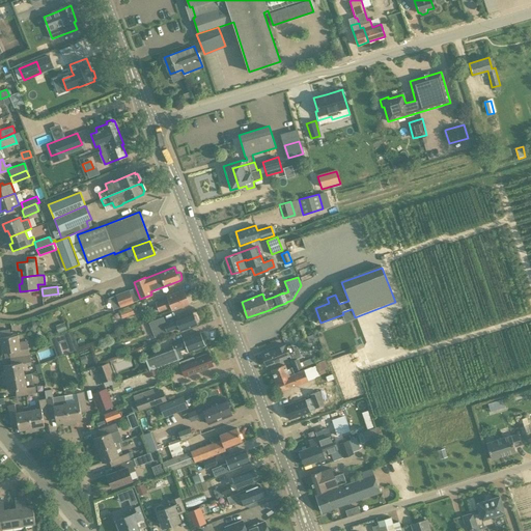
[(120,307),(133,302),(128,290),(115,295),(120,307)]
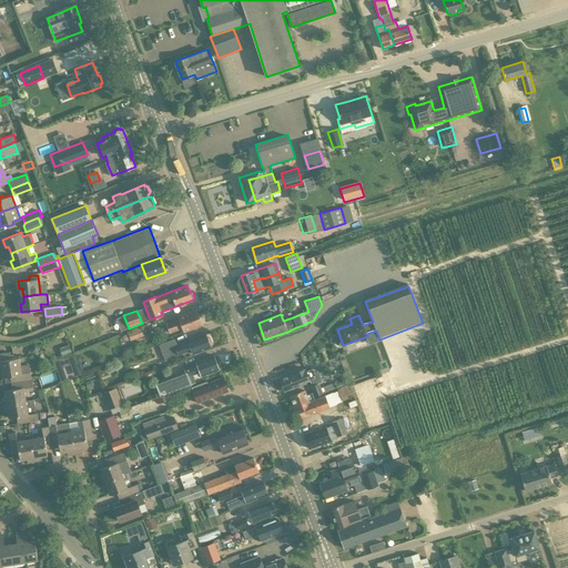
[(184,332),(202,325),(196,311),(179,317),(180,320),(166,324),(170,332),(183,327),(184,332)]
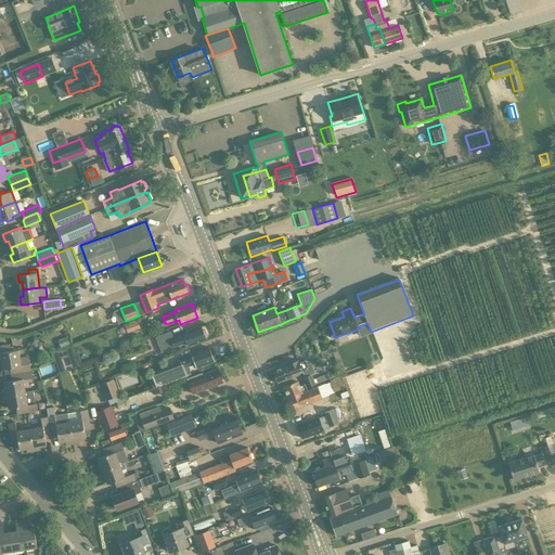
[(128,333),(141,327),(138,321),(126,325),(128,333)]
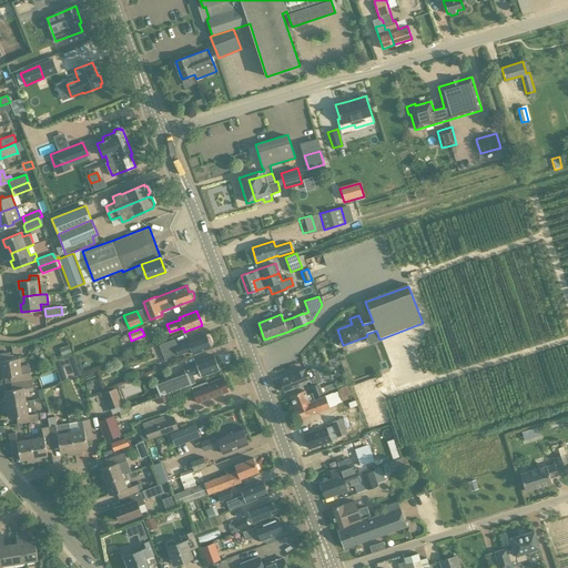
[(193,354),(211,347),(210,346),(212,342),(210,337),(206,335),(205,333),(188,341),(189,342),(176,346),(173,340),(160,345),(165,361),(191,350),(193,354)]
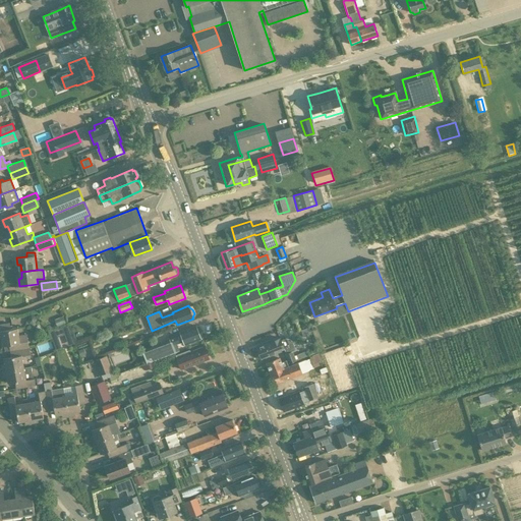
[(37,319),(35,315),(32,314),(29,316),(27,321),(30,324),(33,325),(36,323),(37,319)]
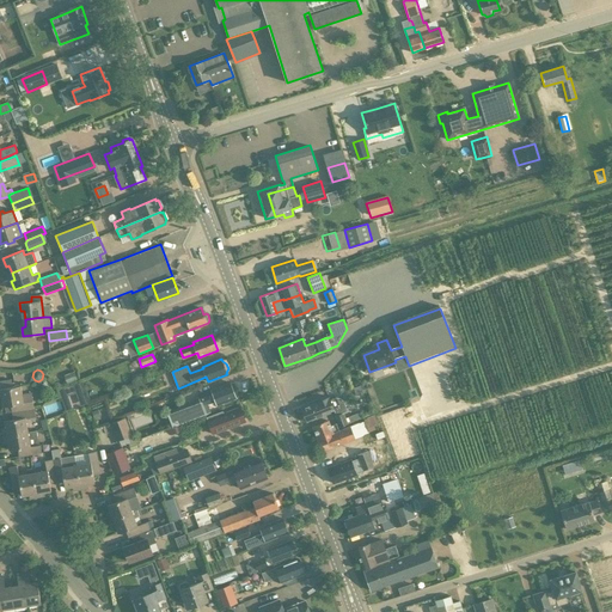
[(74,372),(65,375),(67,383),(77,379),(74,372)]
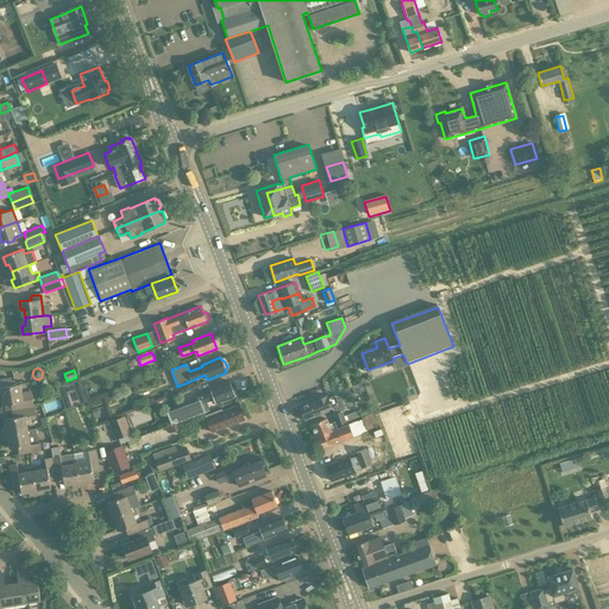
[(12,410),(35,407),(32,391),(22,393),(20,383),(12,384),(11,378),(0,380),(0,389),(1,389),(4,405),(11,403),(12,410)]
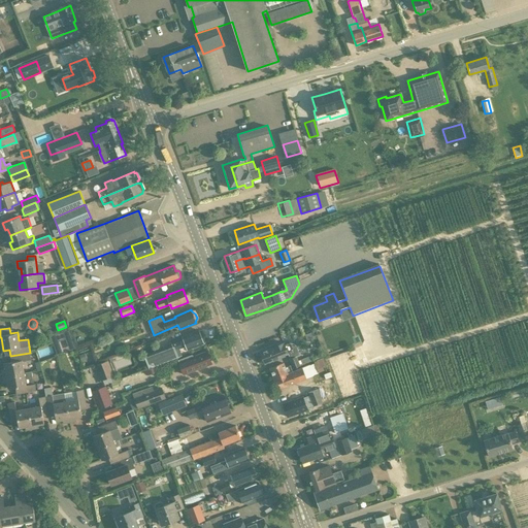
[(151,368),(153,367),(182,356),(178,349),(186,345),(187,350),(203,343),(199,330),(183,336),(183,338),(171,342),(169,336),(142,347),(151,368)]
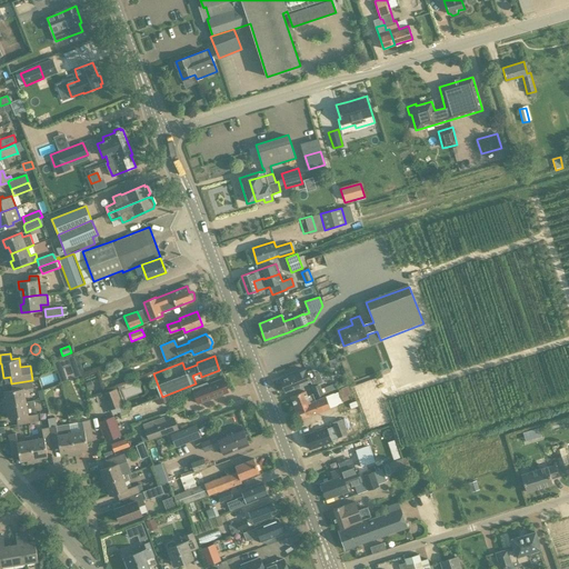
[(319,383),(320,383),(323,382),(319,372),(317,370),(313,370),(313,369),(302,373),(302,371),(280,379),(285,391),(307,383),(307,382),(310,381),(312,387),(319,383)]
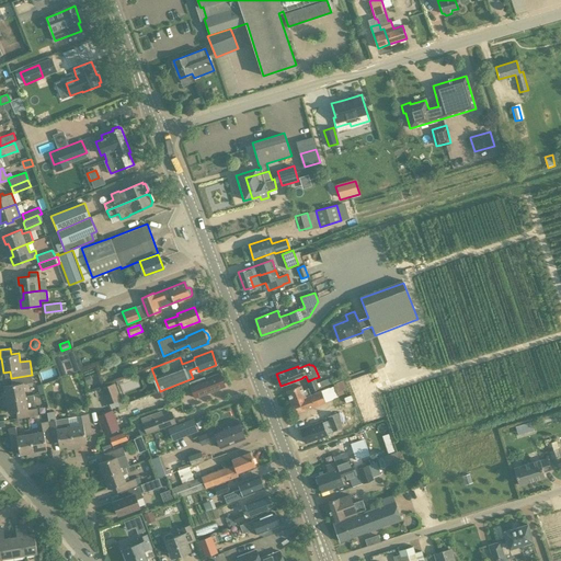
[(219,374),(205,379),(204,377),(190,382),(190,385),(194,397),(205,392),(206,393),(225,386),(219,374)]
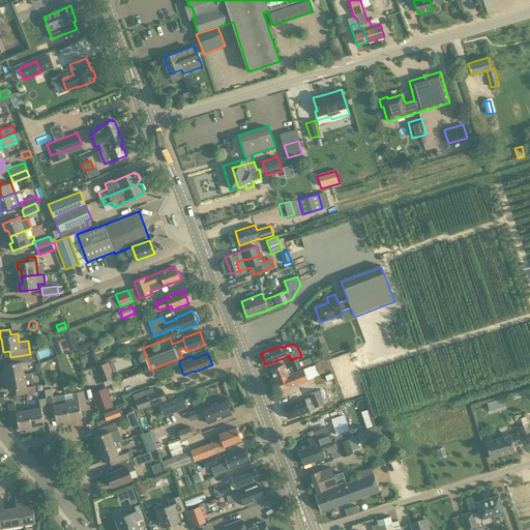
[(30,354),(10,357),(11,363),(5,364),(6,371),(2,371),(3,378),(24,375),(22,362),(26,361),(31,360),(30,354)]
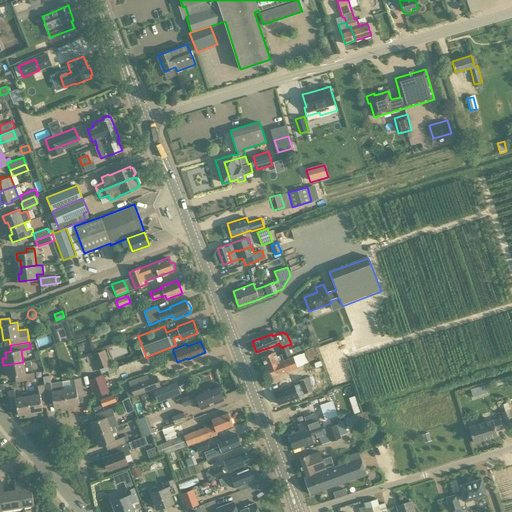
[(293,356),(282,360),(280,354),(276,355),(275,352),(261,357),(265,367),(264,367),(268,378),(302,365),(302,364),(308,361),(314,359),(312,356),(316,354),(313,347),(304,351),(305,352),(299,355),(299,354),(293,357),(293,356)]
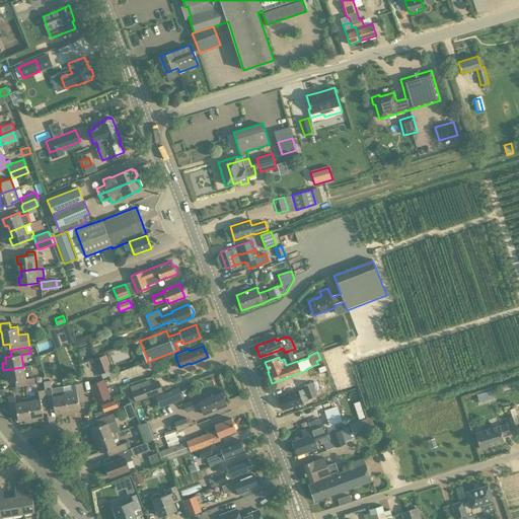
[(93,359),(99,375),(113,370),(106,354),(93,359)]
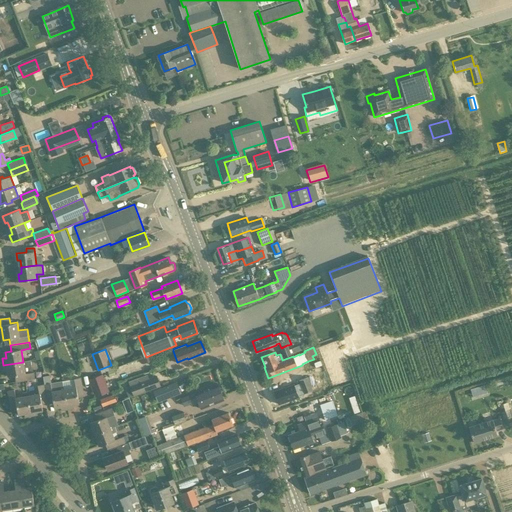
[(153,360),(151,355),(141,359),(143,364),(153,360)]
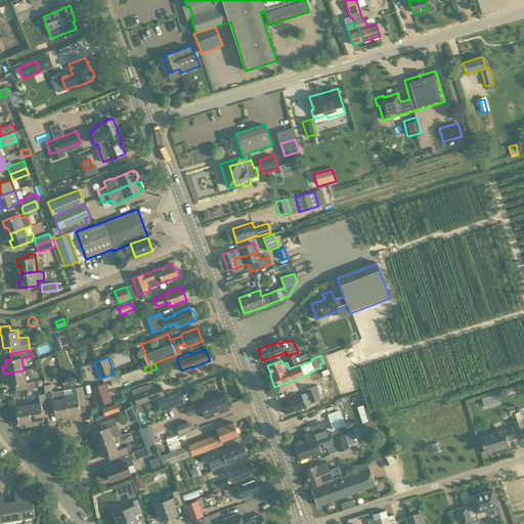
[(24,370),(3,374),(4,381),(8,380),(9,386),(15,385),(16,391),(36,388),(35,381),(26,382),(25,376),(32,375),(32,369),(24,370)]
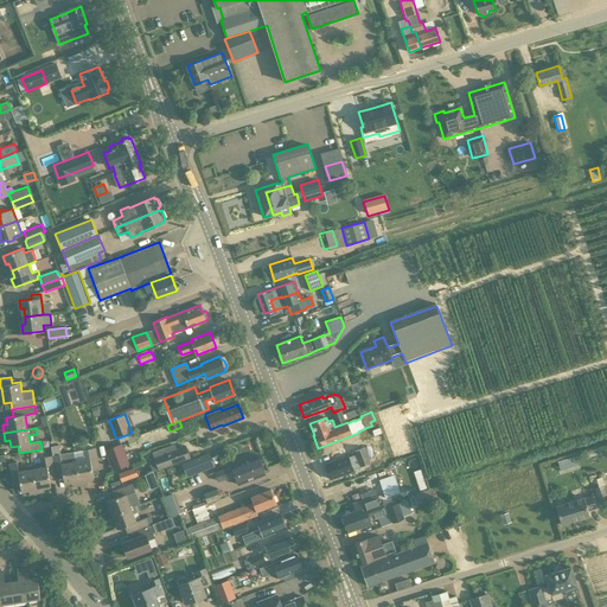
[(52,455),(57,478),(64,477),(65,484),(72,483),(74,486),(80,485),(76,462),(75,462),(74,452),(61,454),(58,445),(51,446),(52,455)]
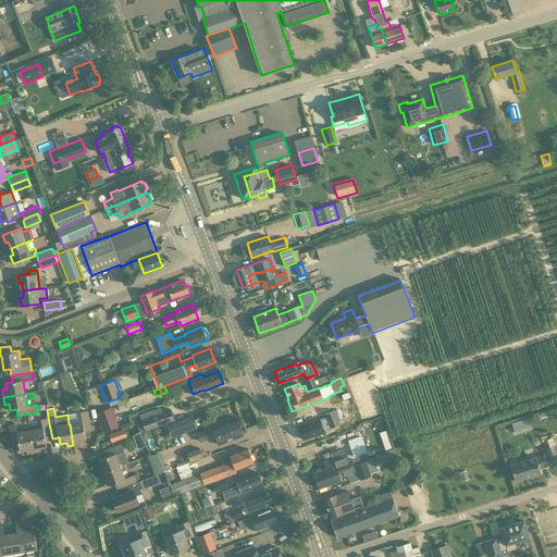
[(116,428),(110,410),(110,408),(97,411),(103,432),(116,428)]
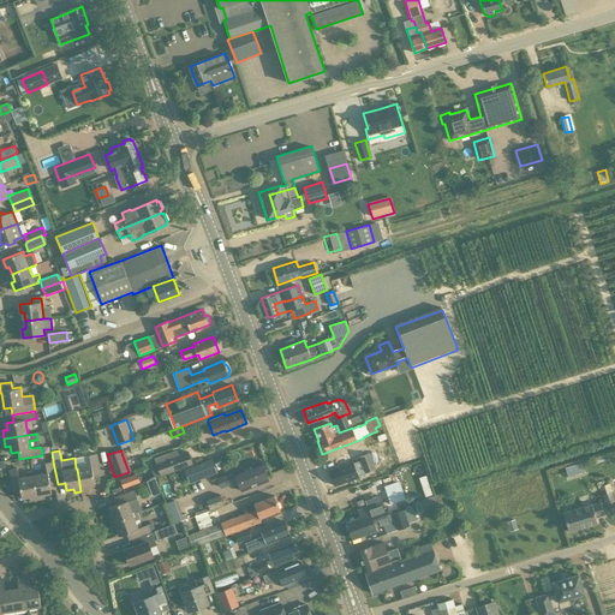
[(155,459),(156,464),(150,466),(155,478),(192,464),(187,452),(178,455),(175,451),(155,459)]
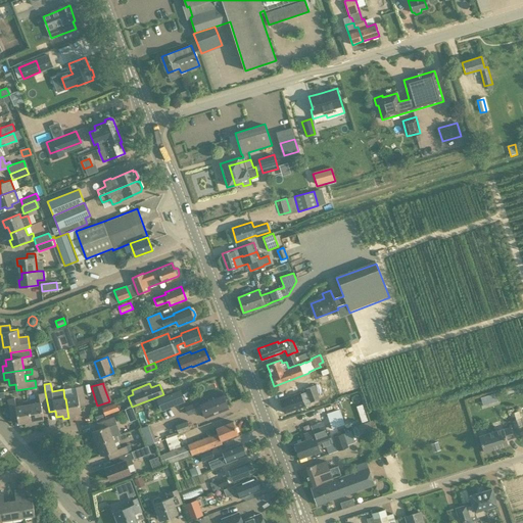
[(304,389),(310,402),(320,398),(315,385),(304,389)]
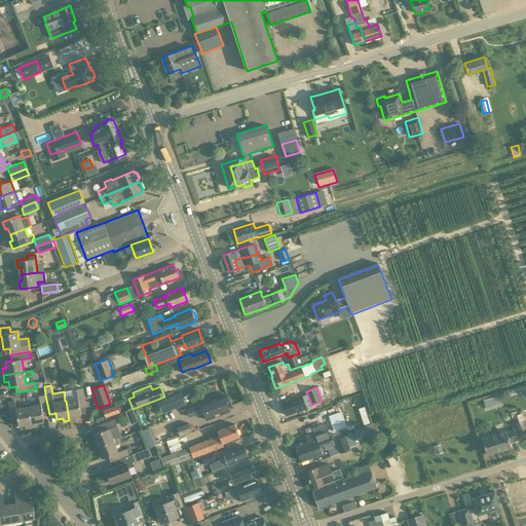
[(66,401),(69,420),(76,419),(75,416),(81,415),(80,408),(86,407),(83,388),(76,389),(77,399),(66,401)]
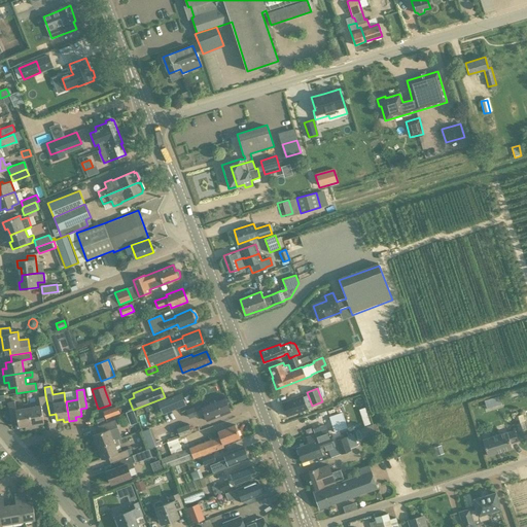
[(157,402),(162,415),(186,406),(181,393),(157,402)]
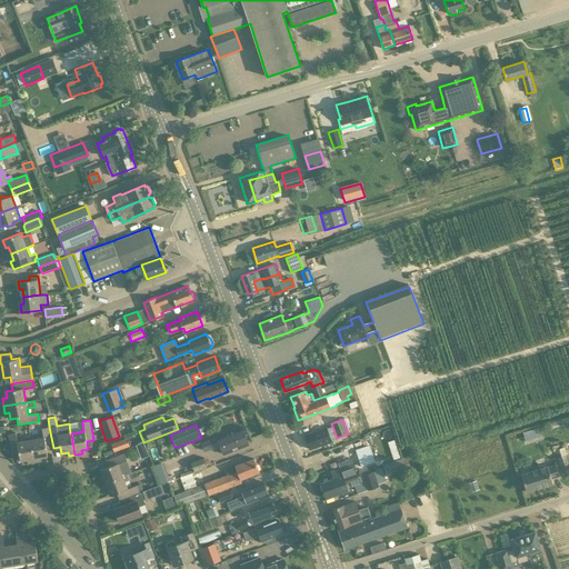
[(31,440),(35,462),(42,461),(41,457),(48,456),(47,449),(53,448),(49,427),(42,429),(43,438),(31,440)]
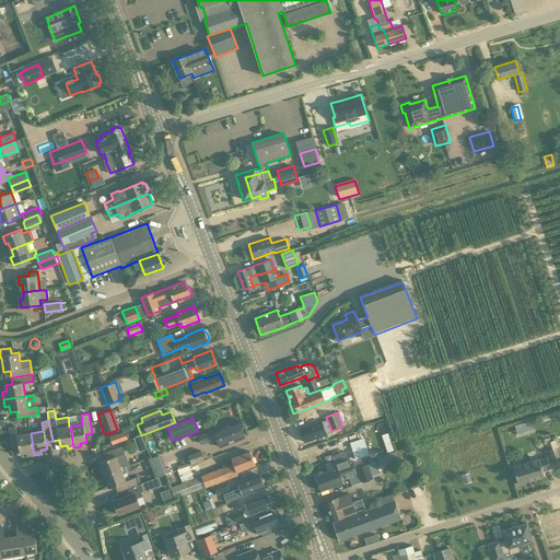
[(198,435),(201,444),(212,440),(217,438),(220,447),(245,438),(238,420),(213,430),(213,429),(198,435)]
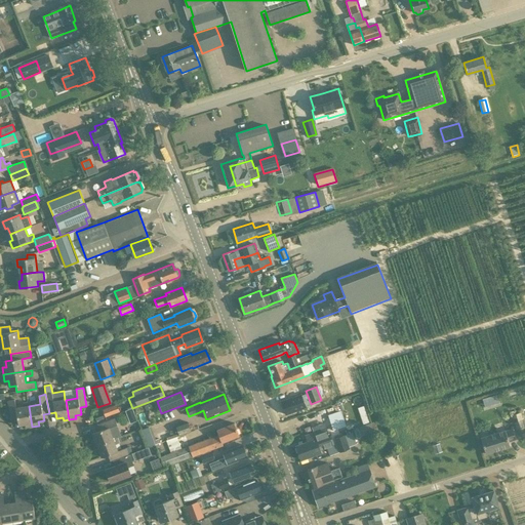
[(301,395),(281,402),(285,414),(306,407),(301,395)]
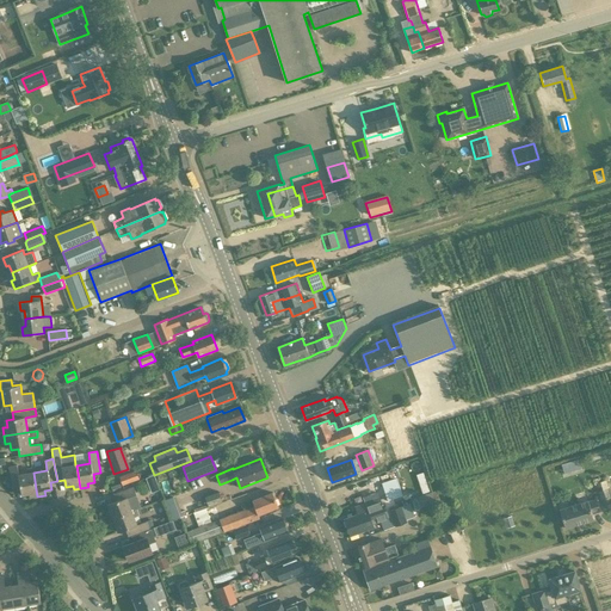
[(30,498),(37,497),(34,473),(32,468),(26,469),(28,474),(19,475),(17,466),(10,467),(13,488),(22,487),(23,495),(29,494),(30,498)]
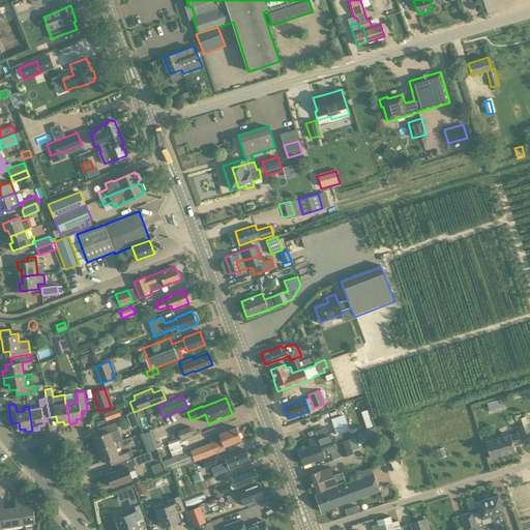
[(104,413),(106,420),(121,416),(118,408),(104,413)]
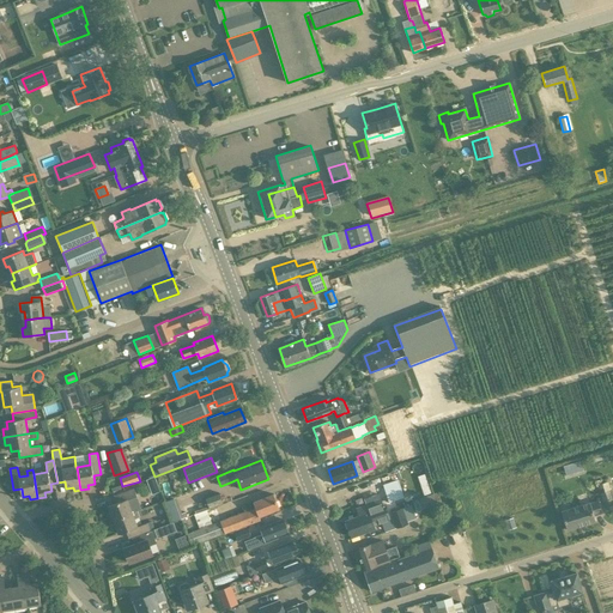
[(155,477),(147,479),(150,487),(157,485),(155,477)]
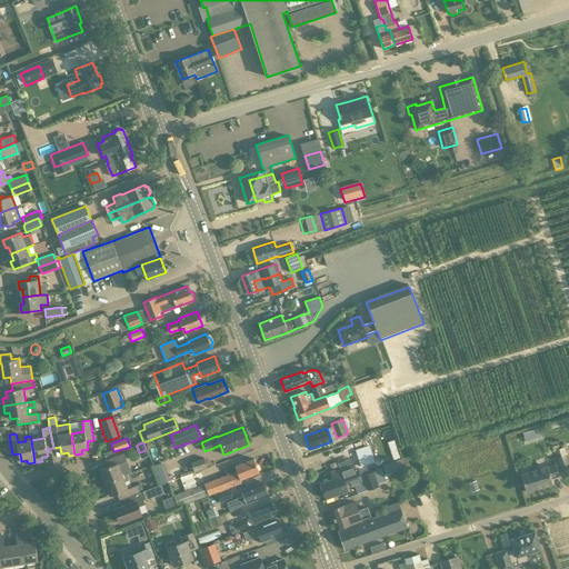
[(361,467),(372,462),(376,461),(372,449),(371,446),(370,446),(369,446),(369,445),(356,450),(361,467)]
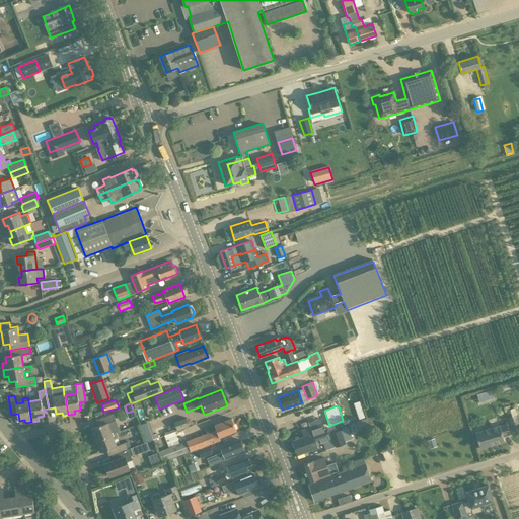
[(518,429),(518,426),(516,415),(514,409),(506,411),(512,431),(518,429)]
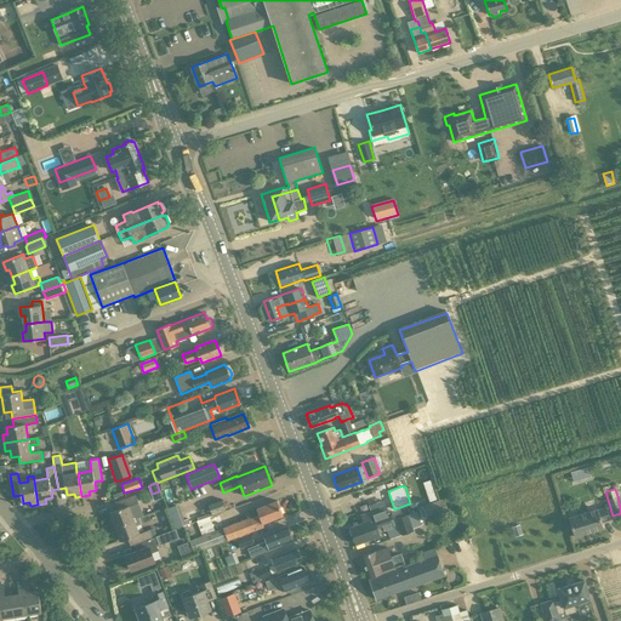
[(108,520),(110,529),(140,518),(143,517),(135,495),(114,502),(117,510),(109,512),(112,519),(108,520)]
